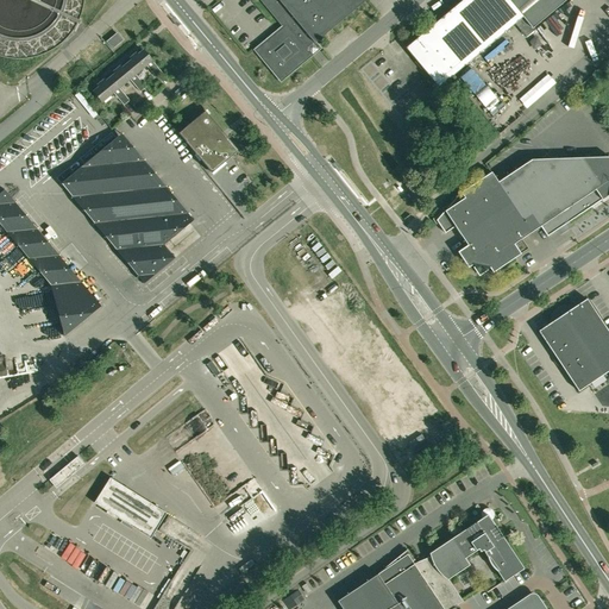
[(259,0),(283,27),(256,50),(281,80),(311,55),(305,48),(313,42),(314,43),(362,5),(357,0),(259,0)]
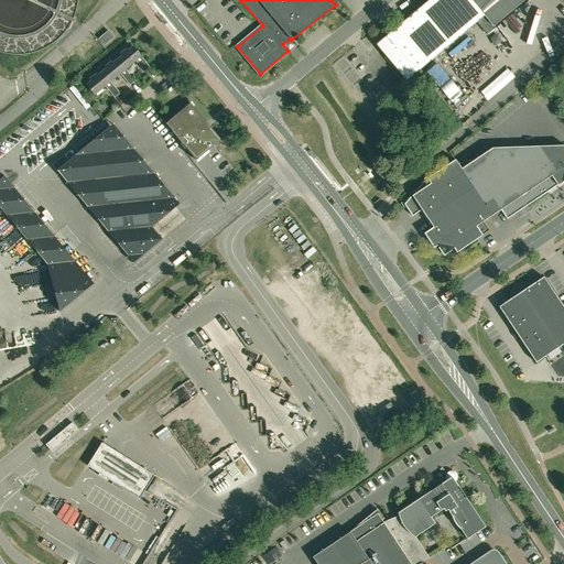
[(410,78),(476,22),(487,34),(495,28),(494,26),(524,0),(427,0),(376,44),(408,83),(411,79),(410,78)]
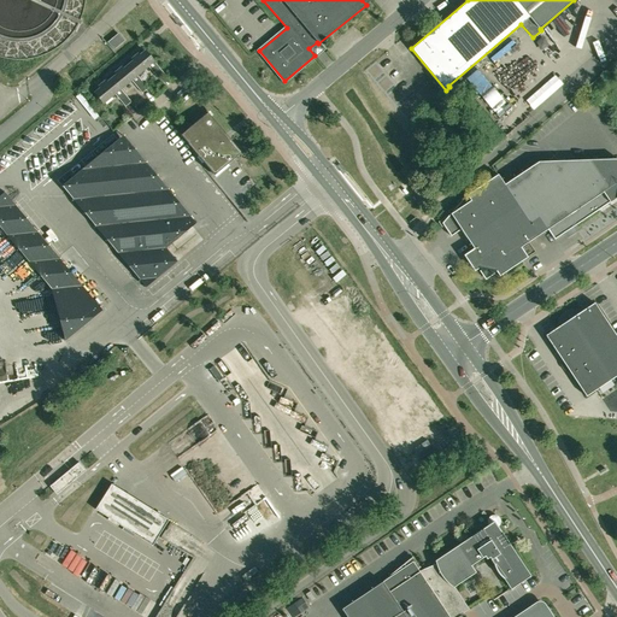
[(118,34),(109,42),(113,50),(124,41),(118,34)]
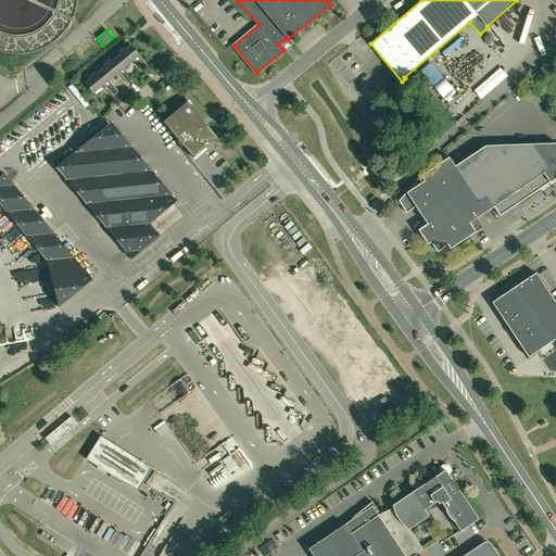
[(121,55),(116,59),(123,67),(133,59),(143,71),(148,67),(131,47),(126,51),(125,49),(119,53),(121,55)]
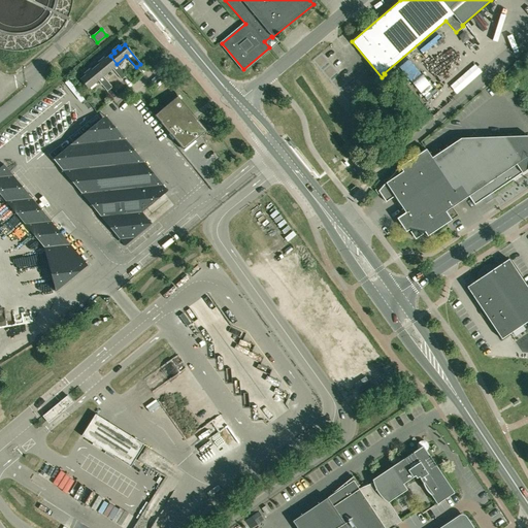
[(101,64),(96,68),(102,75),(111,68),(122,79),(126,75),(117,64),(110,56),(105,60),(104,58),(99,62),(101,64)]
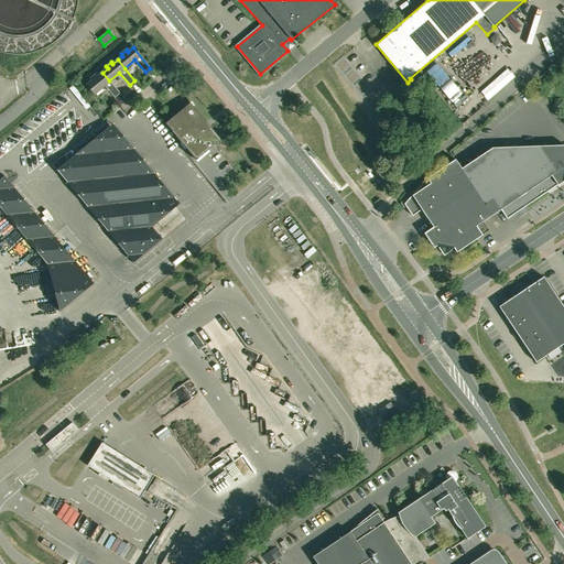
[(93,80),(87,85),(94,94),(105,85),(115,97),(120,94),(109,80),(102,73),(98,76),(96,75),(90,79),(93,80)]
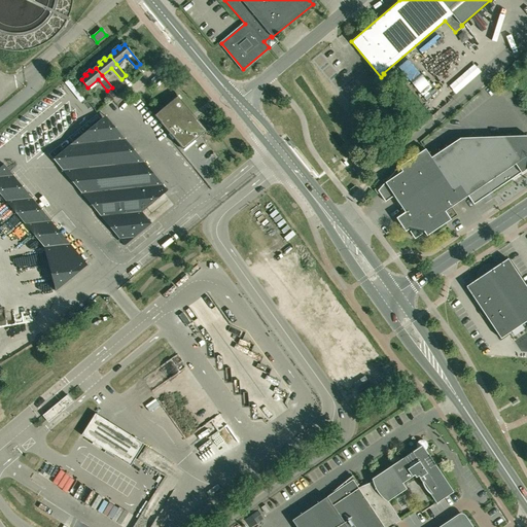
[(199,123),(192,114),(177,96),(154,115),(183,149),(206,131),(199,123)]
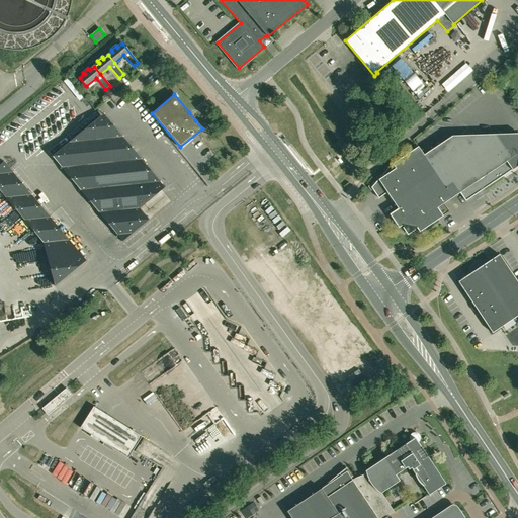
[(371,187),(378,198),(386,192),(398,208),(390,214),(398,228),(403,225),(405,229),(410,226),(413,230),(416,228),(419,232),(449,211),(444,203),(459,192),(465,201),(517,165),(517,133),(495,135),(452,136),(424,155),(418,146),(392,164),(371,187)]
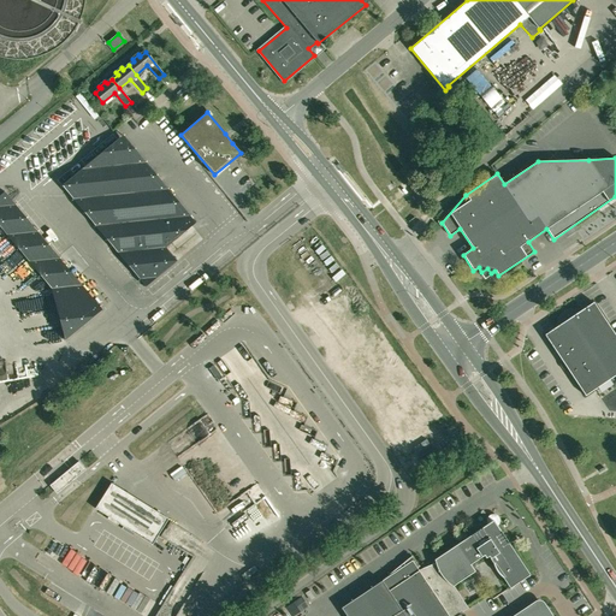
[(347,172),(341,164),(337,166),(343,175),(347,172)]
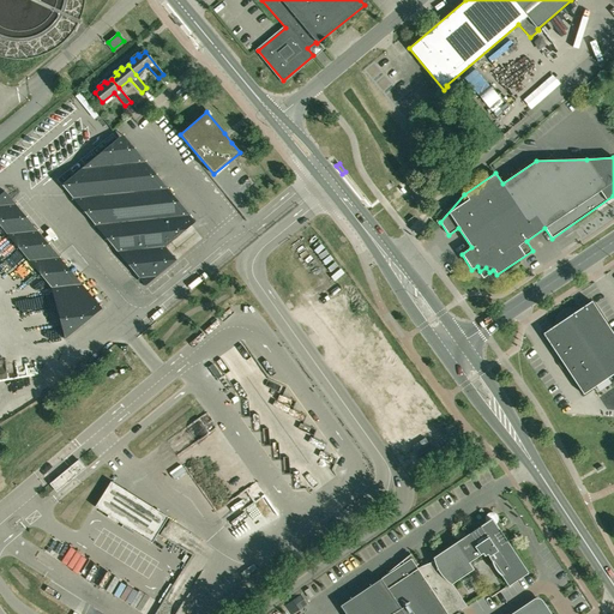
[(70,270),(4,191),(0,194),(0,226),(50,287),(65,338),(102,308),(70,270)]
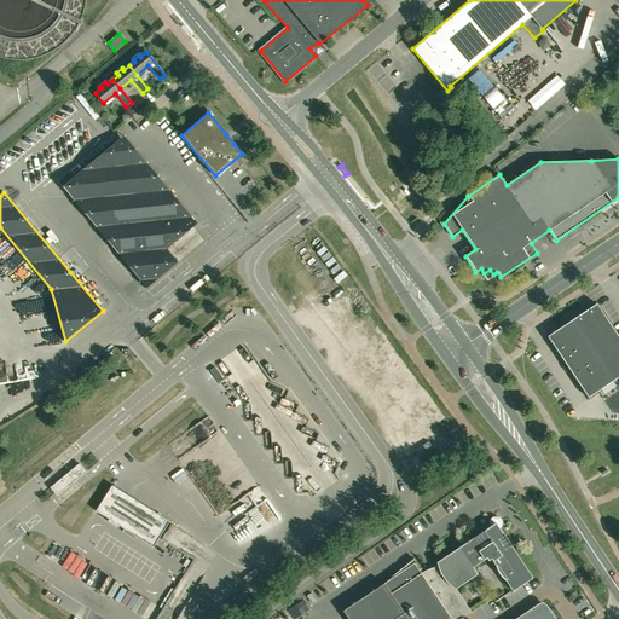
[(174,197),(173,196),(111,247),(113,248),(114,247),(120,255),(119,255),(120,258),(121,256),(127,264),(127,265),(128,266),(128,265),(136,273),(134,273),(137,277),(138,277),(144,284),(143,284),(146,288),(178,262),(174,259),(168,252),(167,249),(197,224),(196,223),(195,224),(189,215),(189,214),(187,214),(181,207),(181,206),(180,204),(180,206),(173,198),(174,197)]
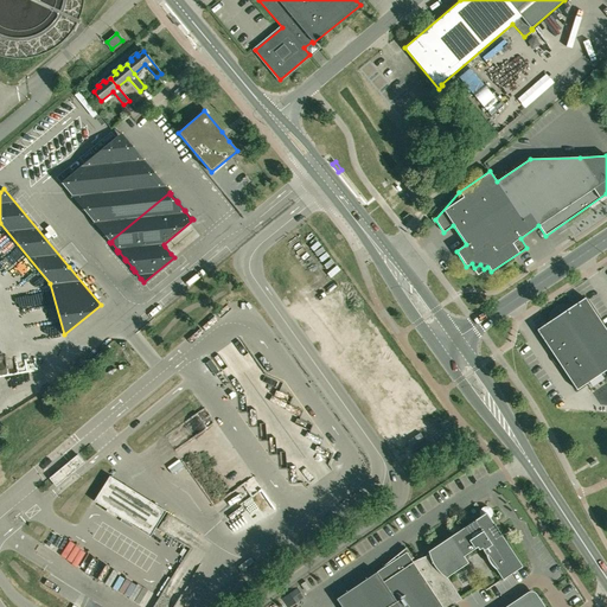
[(606,369),(606,331),(585,298),(536,330),(576,390),(606,369)]
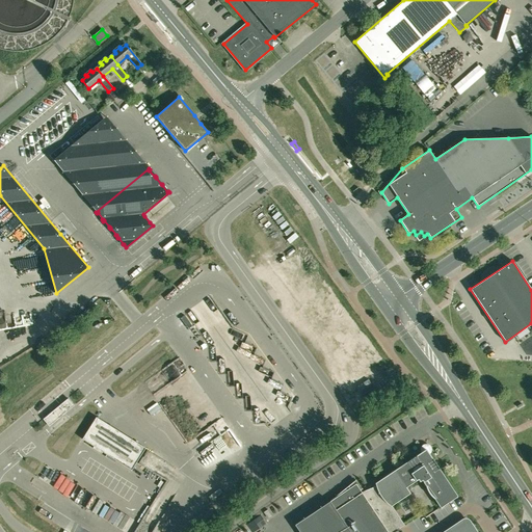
[(68,398),(43,419),(49,427),(74,405),(68,398)]
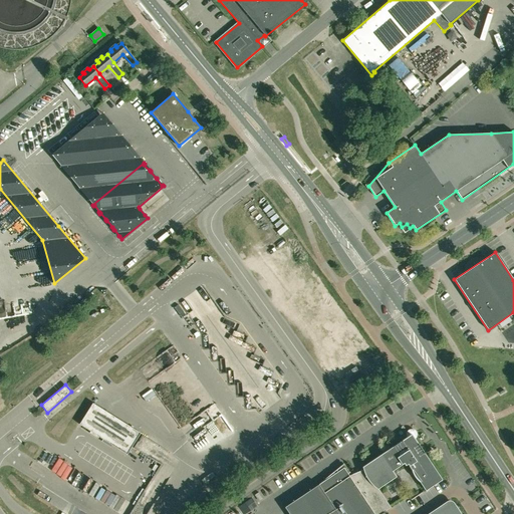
[(92,411),(86,421),(127,447),(134,437),(92,411)]
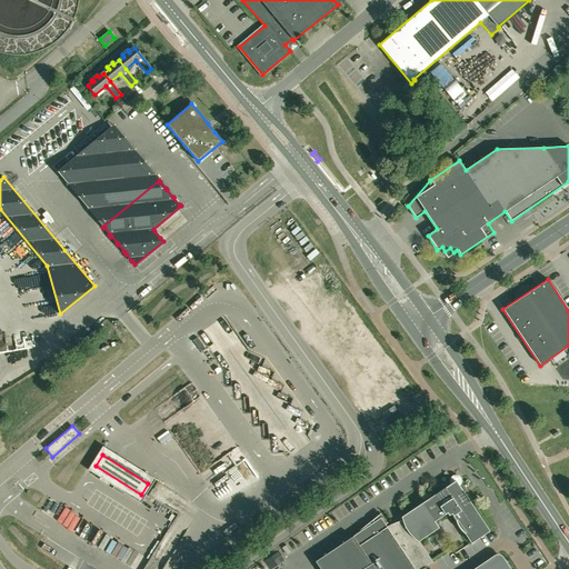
[(103,473),(99,479),(109,486),(112,479),(103,473)]
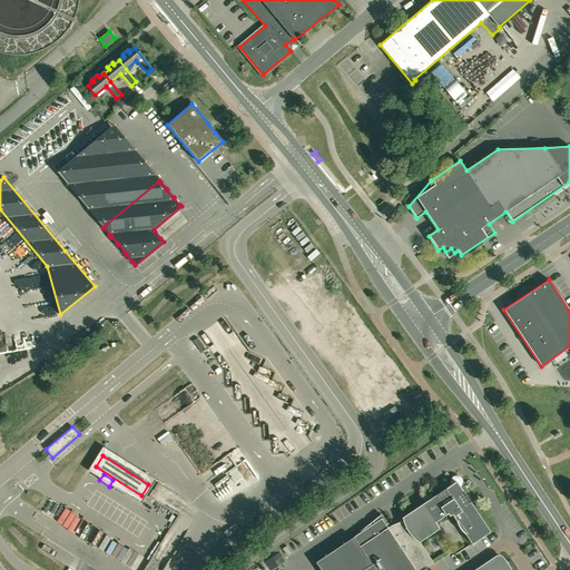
[(418,569),(428,564),(425,561),(422,553),(416,548),(414,544),(439,529),(435,522),(448,513),(450,517),(452,514),(457,521),(458,526),(461,531),(465,534),(472,544),(490,532),(459,484),(459,482),(459,480),(457,479),(454,480),(453,481),(453,483),(402,518),(403,521),(387,528),(386,526),(387,523),(381,514),(355,534),(356,536),(315,562),(321,569),(418,569)]
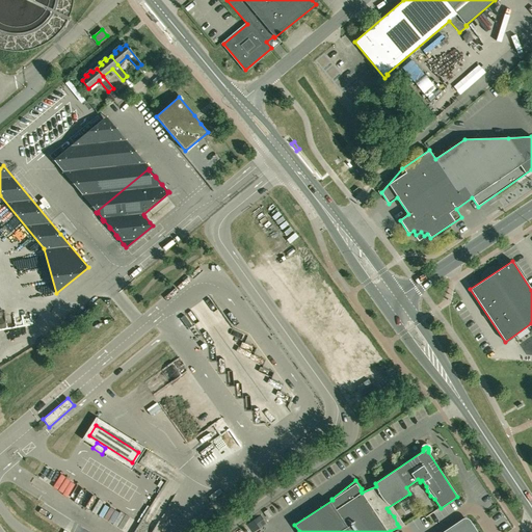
[(254,531),(259,529),(266,524),(264,520),(261,515),(251,521),(245,525),(249,531),(254,531)]
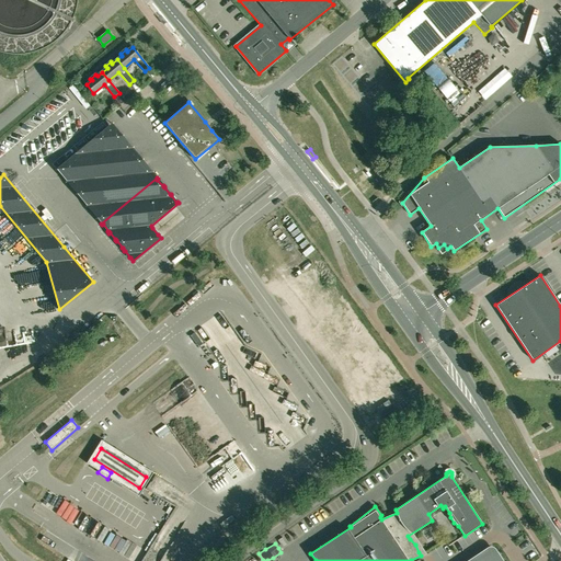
[(501,560),(494,550),(491,548),(488,549),(469,560),(501,560)]
